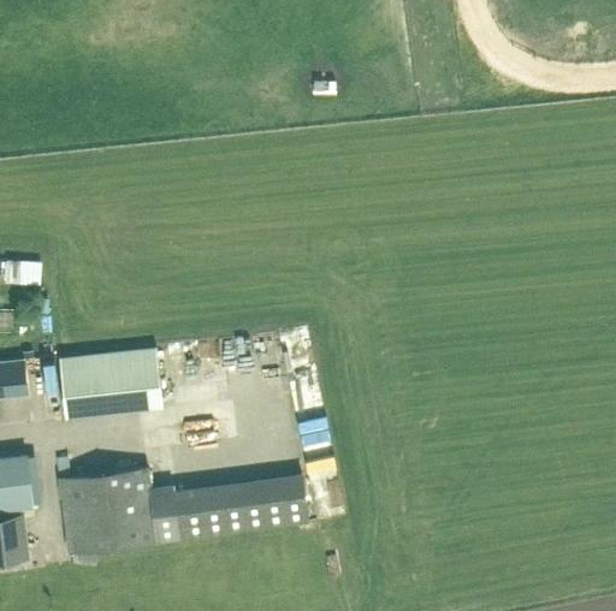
[(19,286),(21,264),(6,262),(5,285),(19,286)]
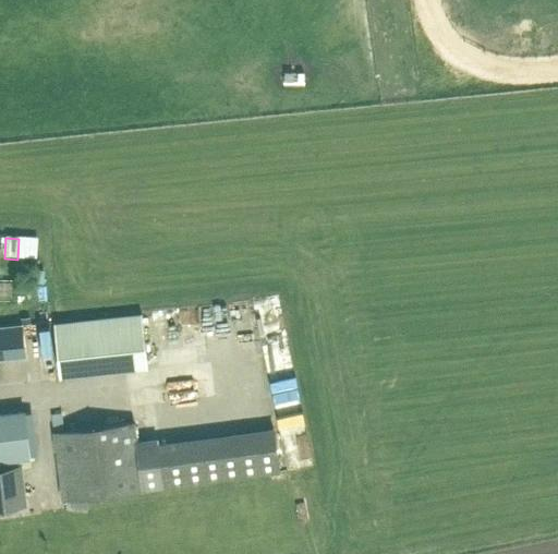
[(222,325),(234,325),(235,309),(222,309),(222,325)]
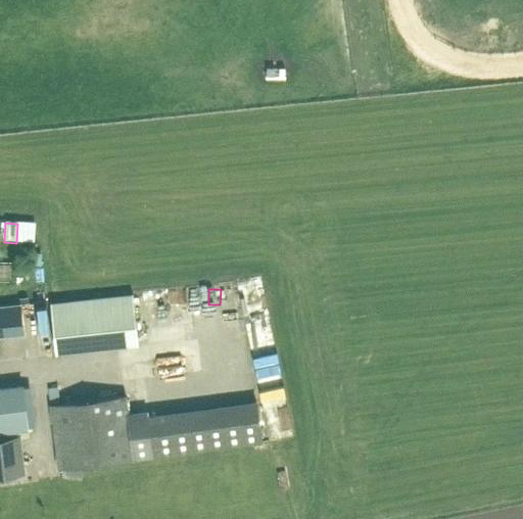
[(55,355),(137,346),(132,296),(50,304),(55,355)]
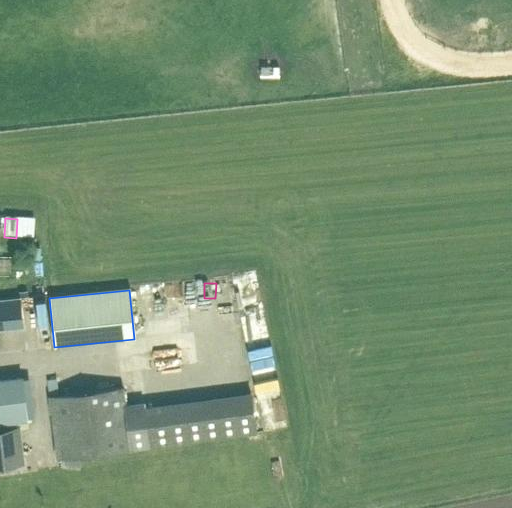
[(0,326),(19,325),(16,297),(0,298),(0,326)]
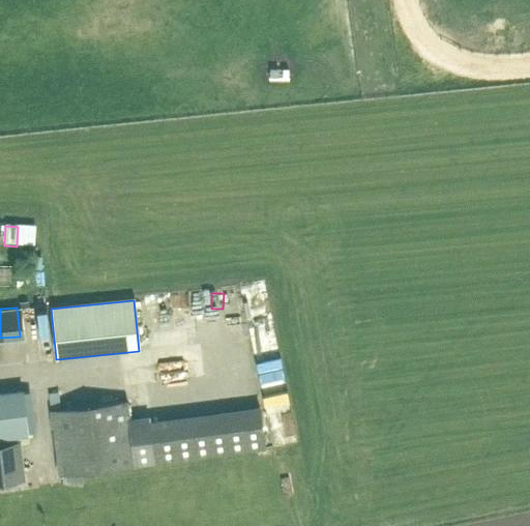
[(211,330),(213,343),(230,341),(228,327),(211,330)]
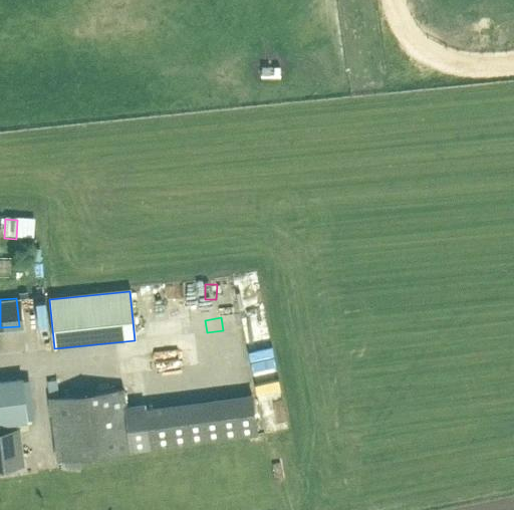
[(166,370),(194,368),(191,326),(161,328),(162,339),(163,339),(166,370)]
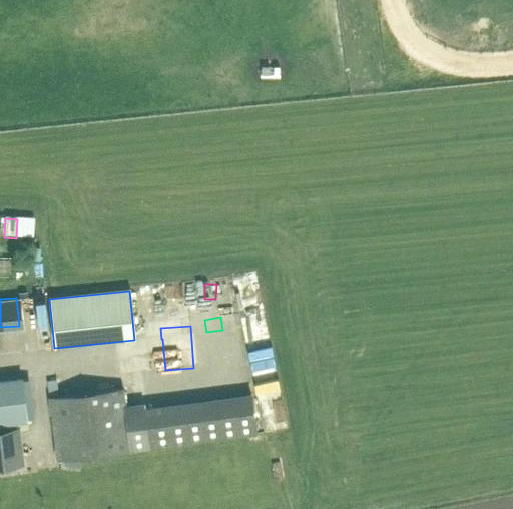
[(25,357),(26,331),(5,331),(4,356),(25,357)]
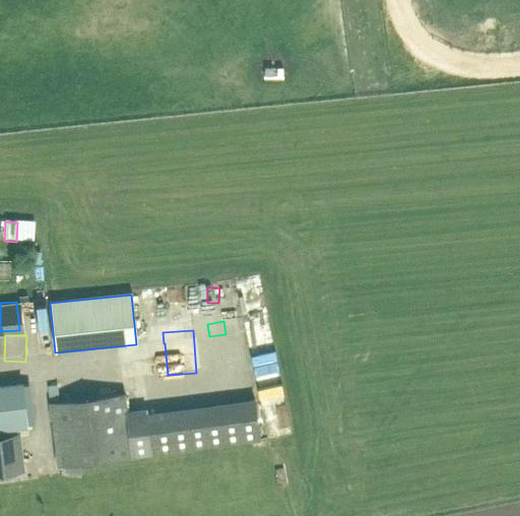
[(0,391),(0,475),(24,473),(19,435),(17,435),(16,432),(27,431),(23,389),(0,391)]
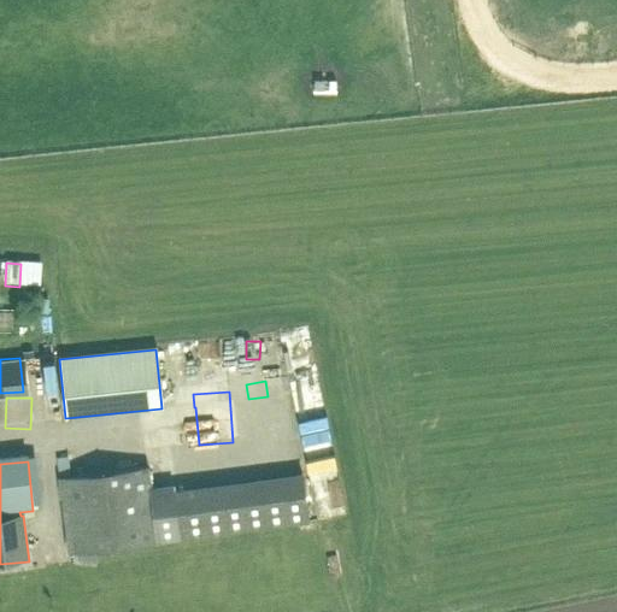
[(303,477),(175,494),(174,486),(150,489),(147,470),(59,481),(69,555),(156,545),(309,525),(303,477)]
